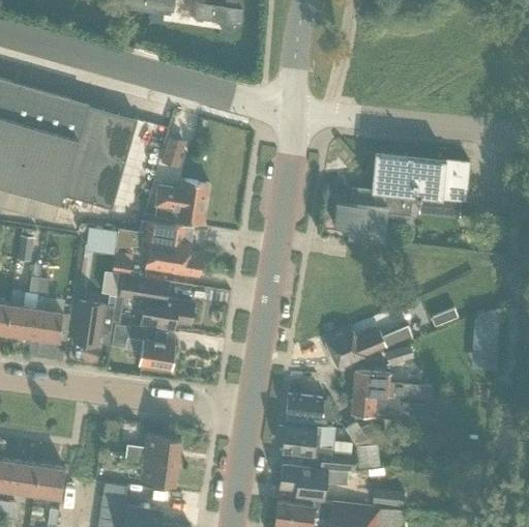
[(88,105),(0,79),(0,186),(61,204),(63,196),(113,209),(138,120),(88,107),(88,105)]
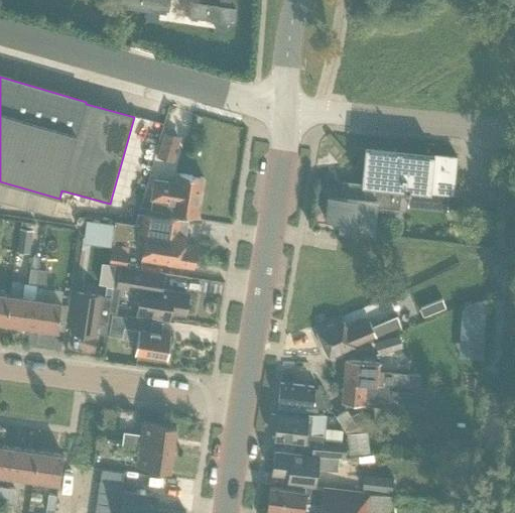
[(172,161),(179,138),(165,134),(158,157),(172,161)]
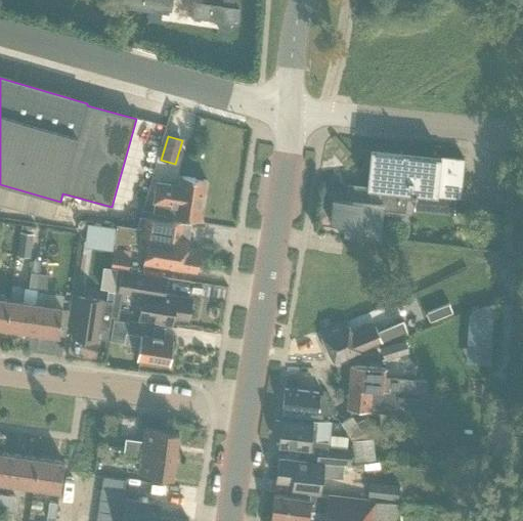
[(435,197),(456,200),(461,200),(465,161),(372,152),(367,188),(367,189),(383,191),(407,194),(412,194),(417,196),(435,197)]
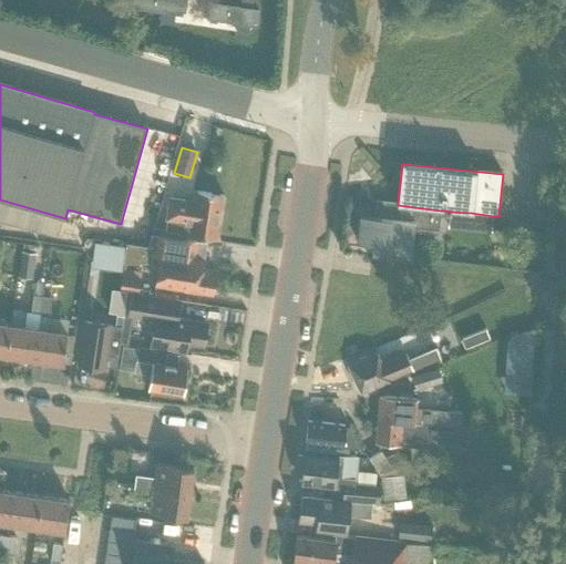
[(218,242),(225,197),(197,194),(195,207),(184,206),(185,203),(171,202),(166,234),(218,242)]
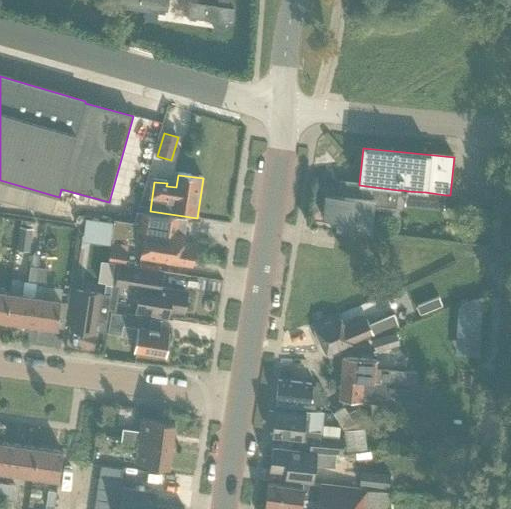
[(396,209),(398,190),(374,187),(359,185),(359,184),(341,182),(339,197),(326,196),(323,220),(338,221),(337,231),(372,235),(373,224),(371,224),(372,207),(396,209)]
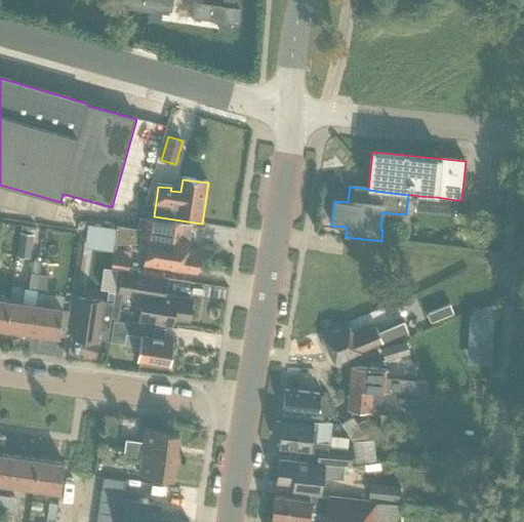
[(417,198),(416,210),(455,214),(457,200),(436,197),(417,196),(417,198)]
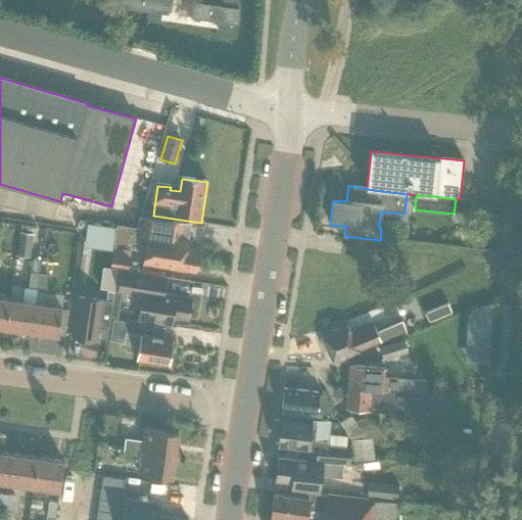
[(145,231),(144,234),(149,235),(148,241),(146,255),(145,265),(196,273),(199,252),(187,250),(189,241),(180,239),(182,223),(147,217),(147,218),(145,231)]
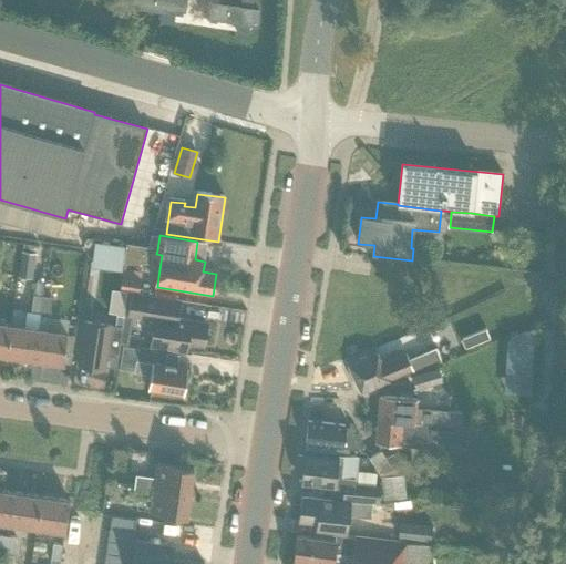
[(122,274),(125,249),(96,245),(92,268),(122,274)]
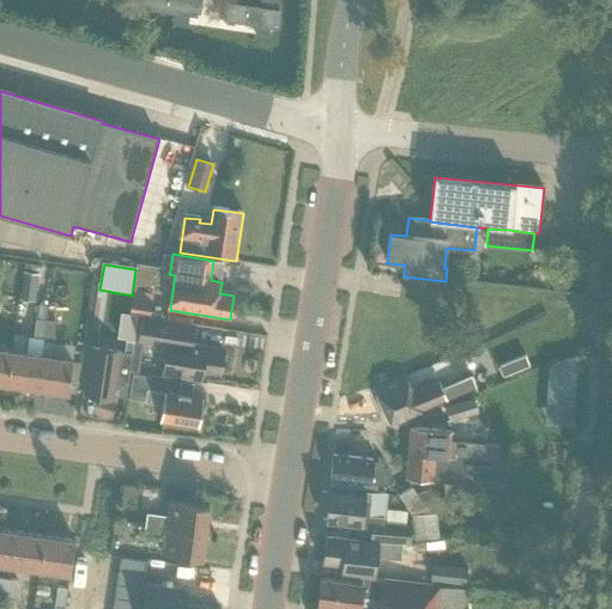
[(23,268),(19,306),(50,309),(53,270),(23,268)]
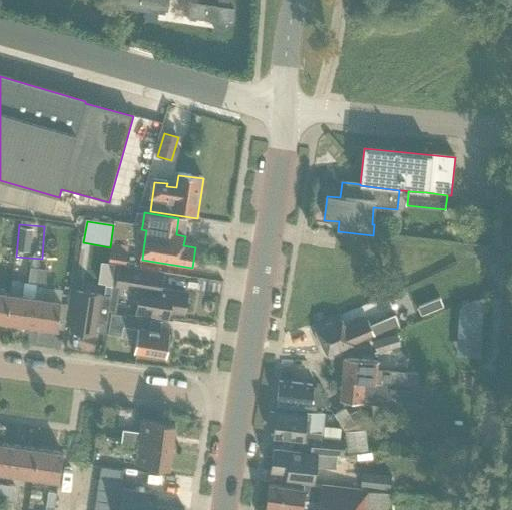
[(109,265),(125,268),(127,253),(111,250),(109,265)]
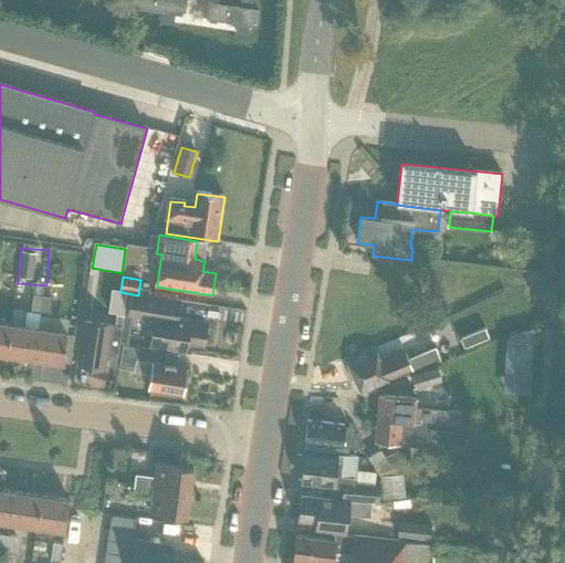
[(190,323),(190,322),(177,320),(179,303),(131,295),(127,316),(154,321),(150,348),(184,354),(186,343),(203,345),(207,326),(190,323)]
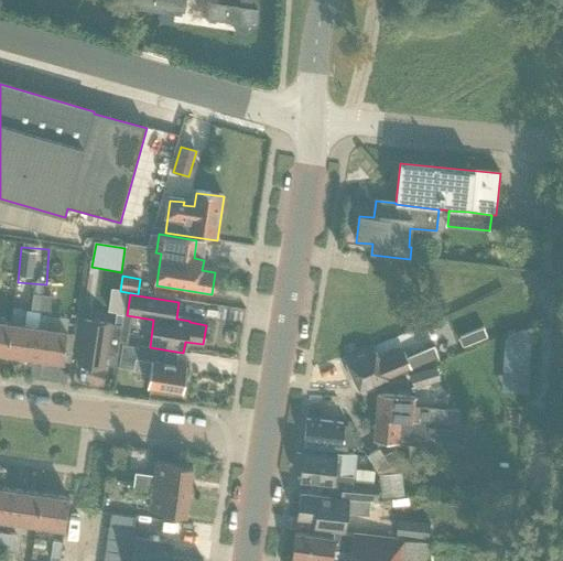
[(41,316),(43,298),(34,297),(32,313),(31,315),(41,316)]
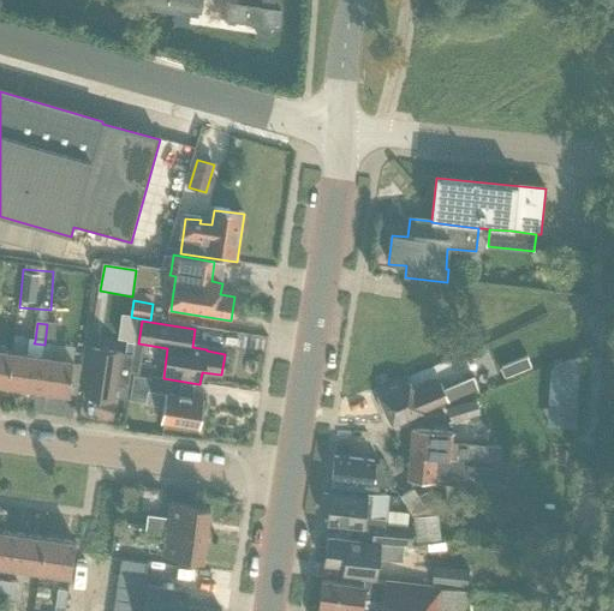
[(57,325),(47,324),(45,345),(54,346),(57,325)]
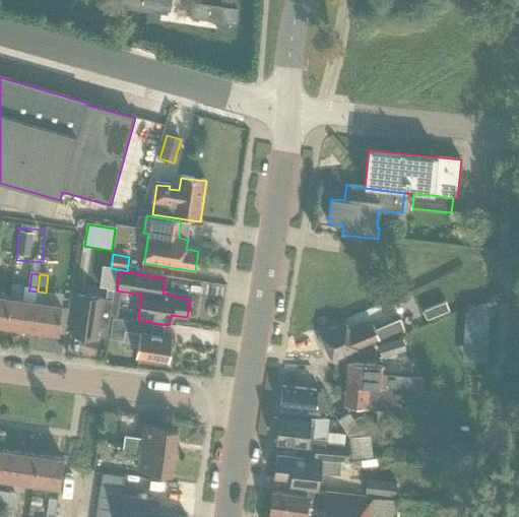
[(28,291),(29,288),(24,287),(23,302),(10,300),(6,327),(33,331),(36,303),(38,292),(28,291)]
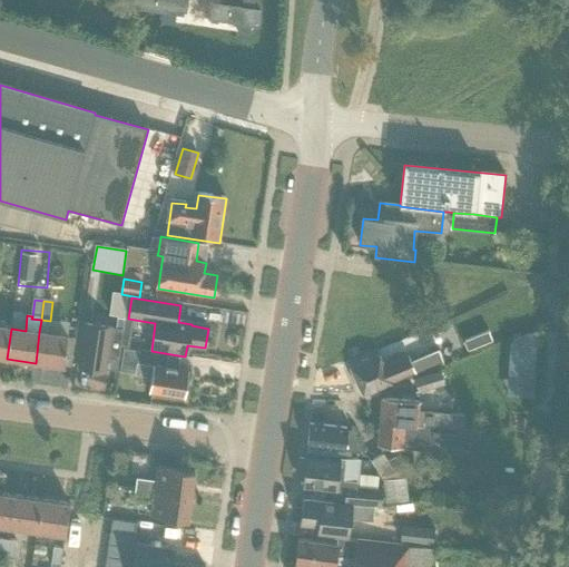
[(124,331),(86,325),(79,370),(106,373),(108,359),(120,361),(124,331)]
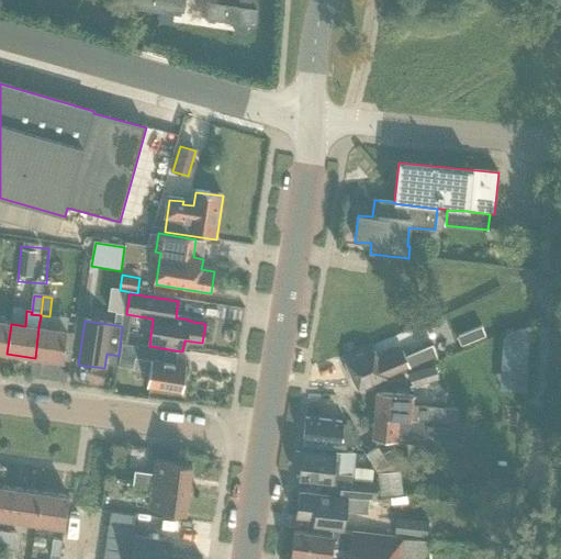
[(0,353),(7,354),(11,324),(0,322),(0,353)]
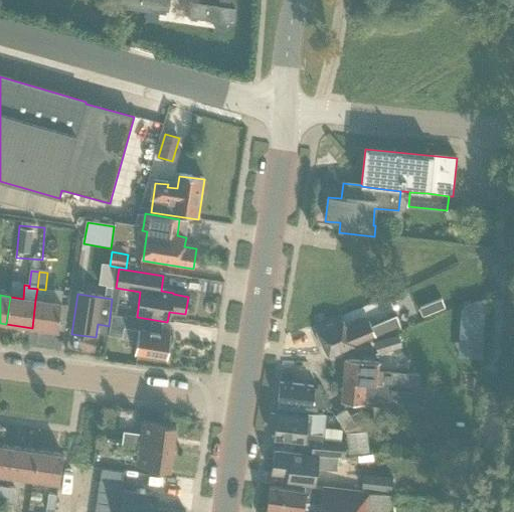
[(32,328),(57,332),(61,304),(35,300),(32,328)]
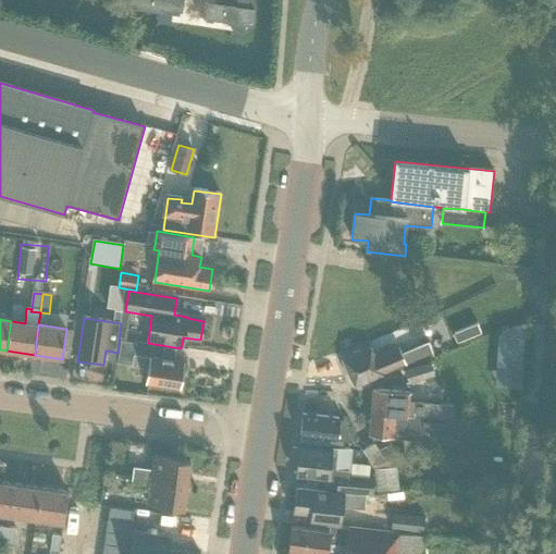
[(497,335),(496,355),(521,357),(523,324),(497,335)]
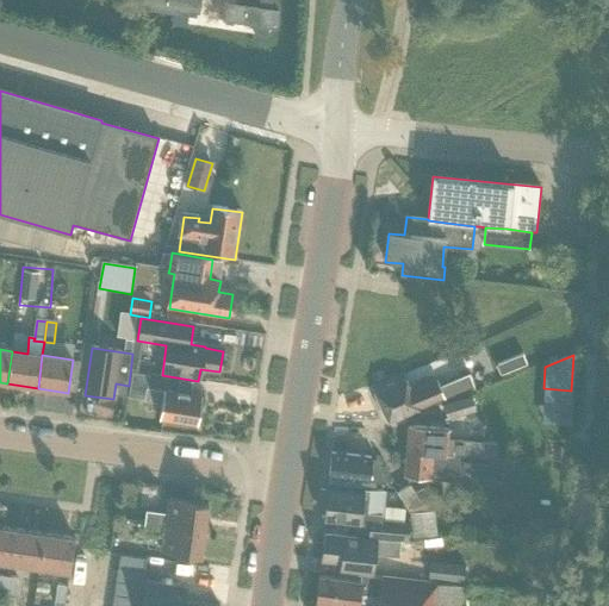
[(523,356),(497,367),(501,378),(527,366),(523,356)]
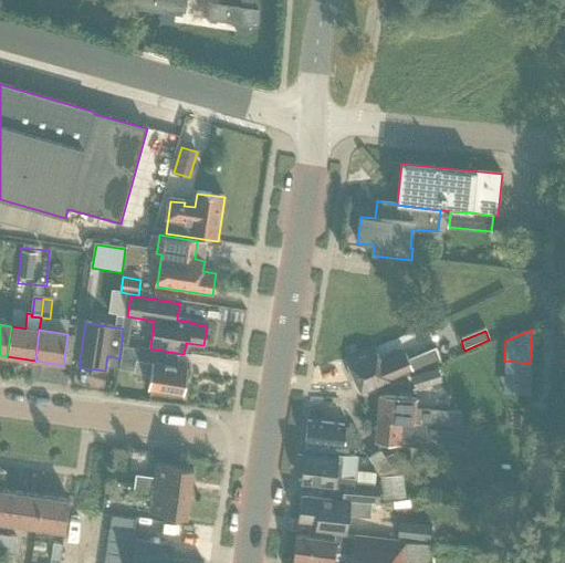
[(138,363),(140,351),(124,347),(119,369),(136,372),(136,375),(150,377),(148,389),(184,395),(185,392),(187,391),(188,384),(186,382),(188,368),(177,366),(166,365),(153,363),(153,365),(138,363)]
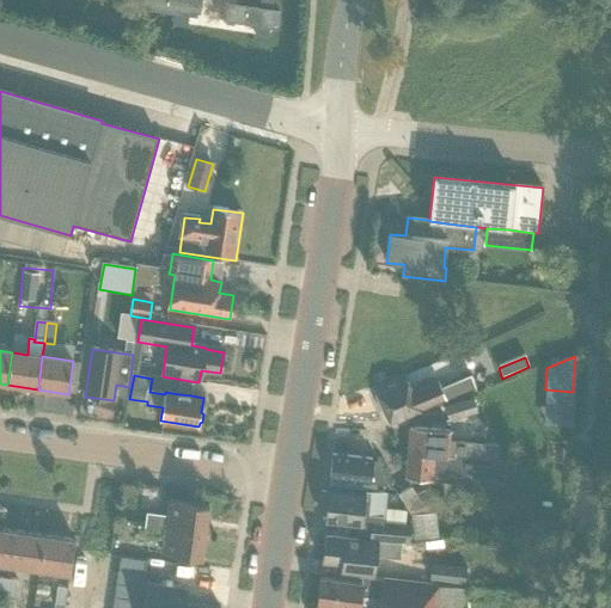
[(181,381),(179,394),(191,395),(194,384),(181,381)]
